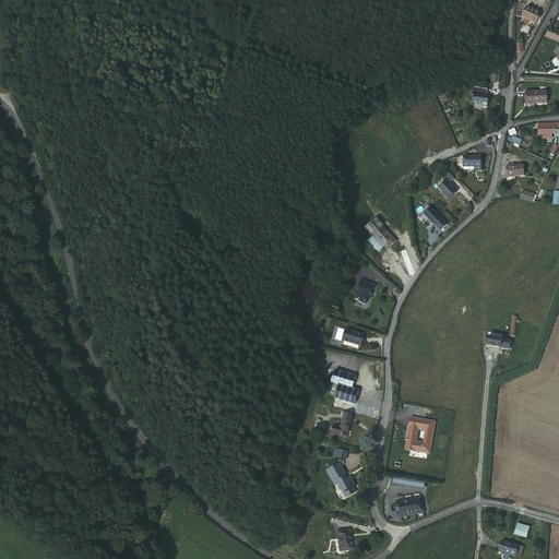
[(540,13),(527,8),(523,19),(535,24),(540,13)]
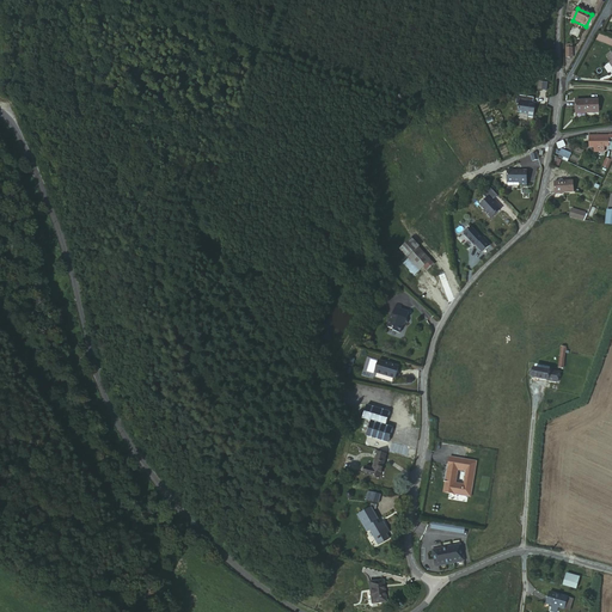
[(533,93),(533,87),(519,87),(519,96),(522,96),(522,105),(531,105),(531,110),(539,110),(539,93),(537,93),(533,93)]
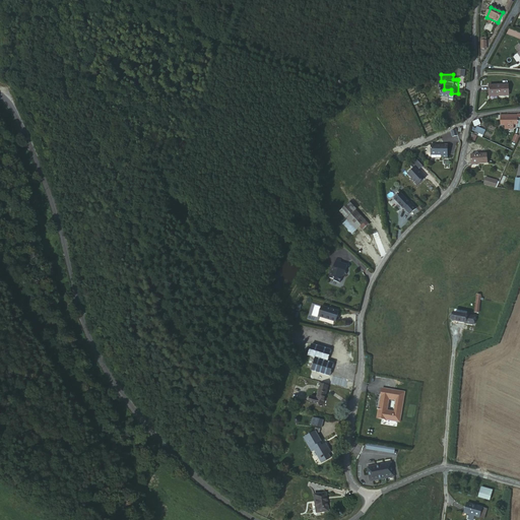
[(506,86),(486,87),(488,100),(507,98),(506,86)]
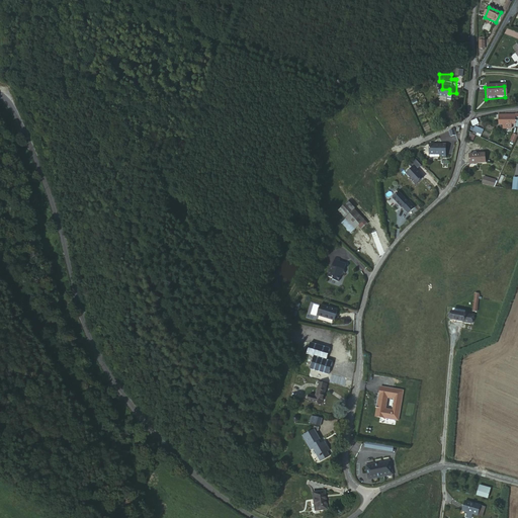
[(499,123),(504,123),(512,123),(515,123),(517,123),(517,114),(499,115),(499,123)]
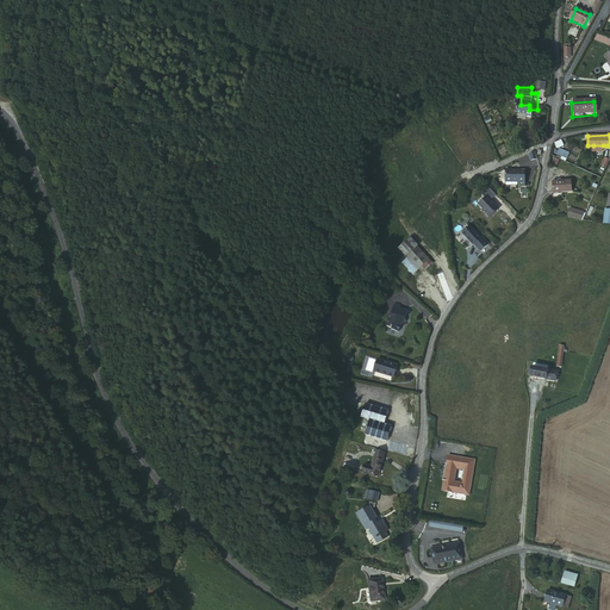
[(567,159),(570,153),(559,148),(556,155),(567,159)]
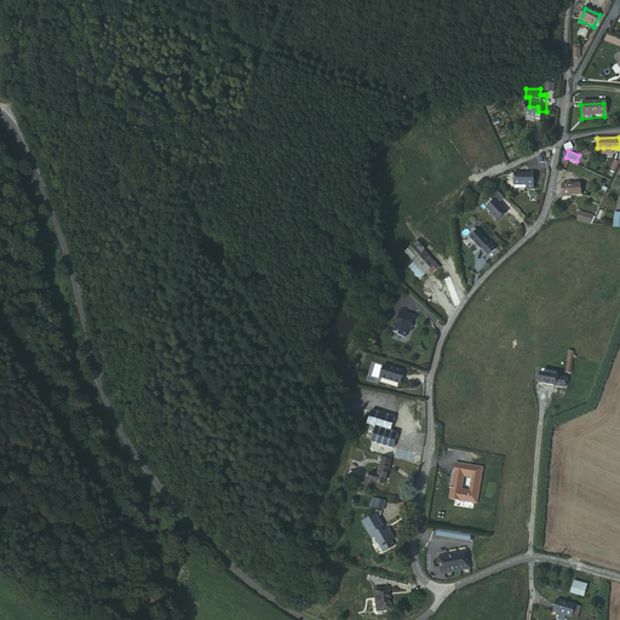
[(614,172),(619,164),(616,162),(614,161),(609,170),(614,172)]
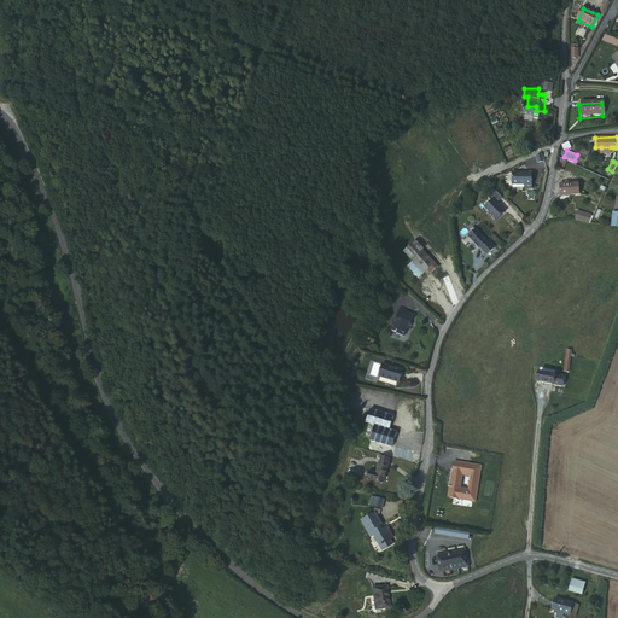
[(424,179),(425,180),(426,184),(427,187),(449,178),(445,168),(424,179)]
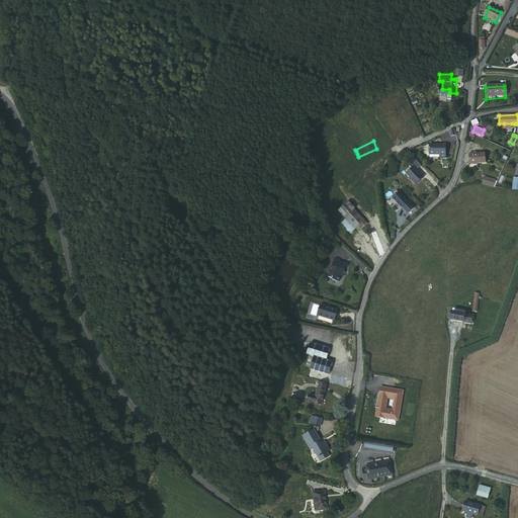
[(446,144),(431,143),(430,154),(439,154),(439,155),(446,155),(446,144)]
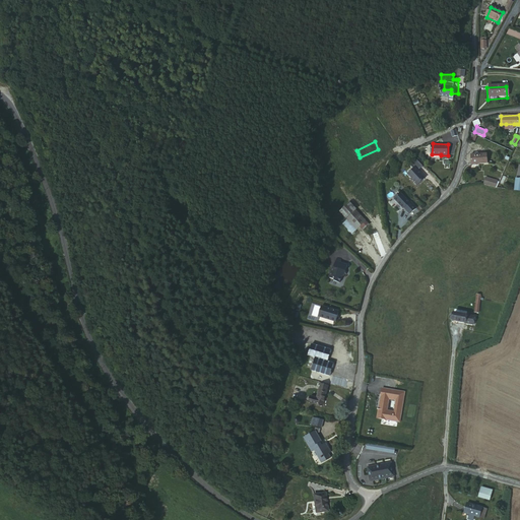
[(488,153),(473,153),(473,164),(488,164),(488,153)]
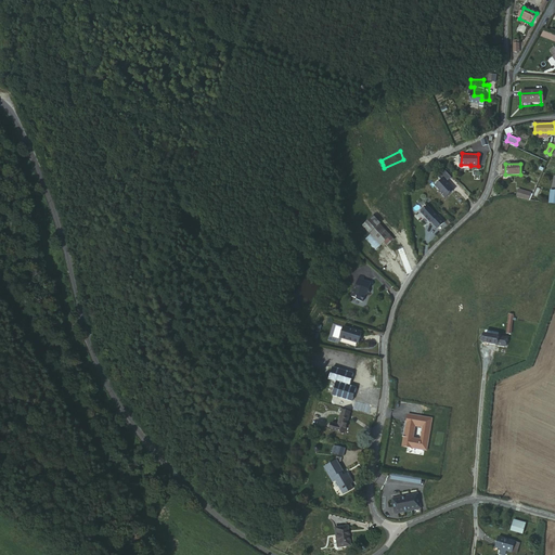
[(453,176),(448,169),(441,176),(443,178),(438,184),(449,195),(455,189),(448,181),(453,176)]
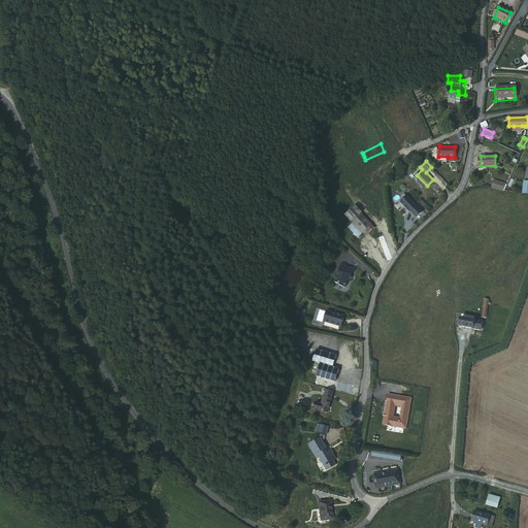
[(512,178),(506,175),(502,184),(507,187),(512,178)]
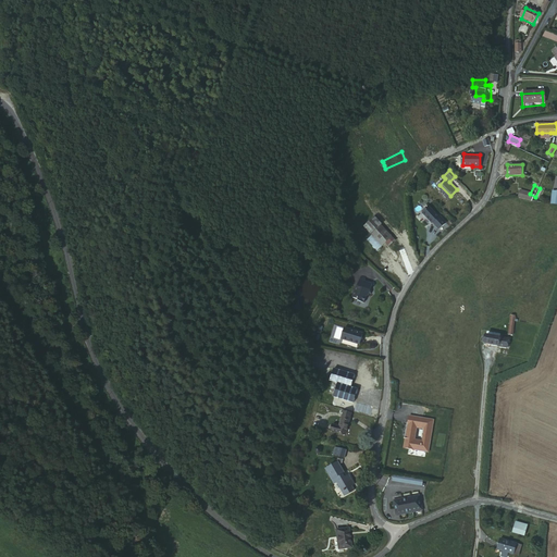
[(555,190),(547,189),(546,202),(555,202),(555,190)]
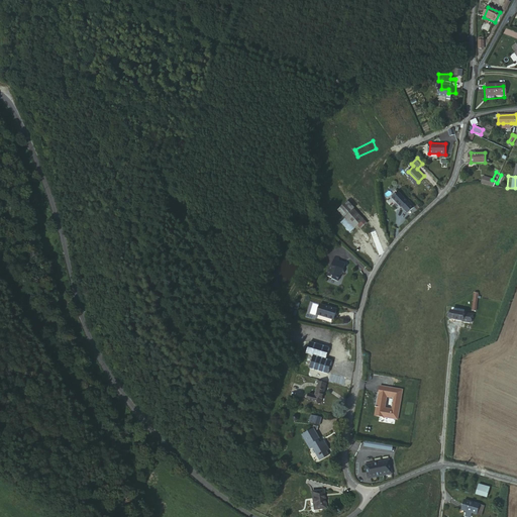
[(336,208),(345,200),(332,185),(330,186),(324,191),(323,193),(326,196),(332,203),(336,208)]
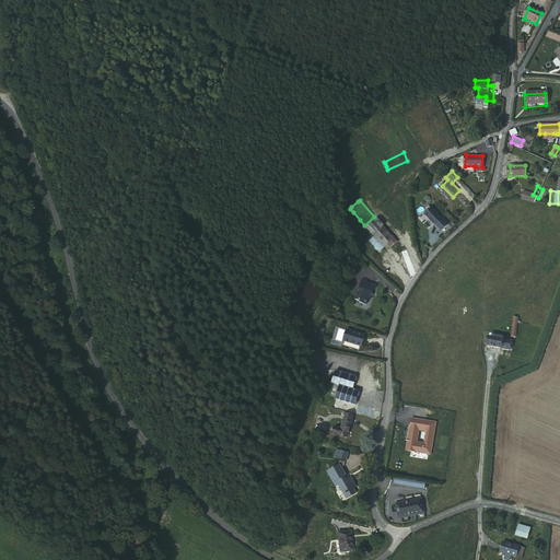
[(434,206),(428,211),(438,222),(439,221),(445,228),(451,222),(445,214),(444,216),(434,206)]
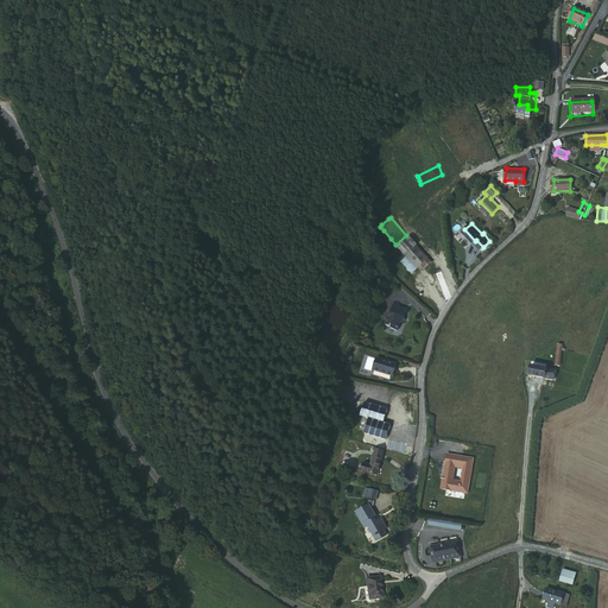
[(606,226),(588,225),(587,239),(603,241),(606,226)]
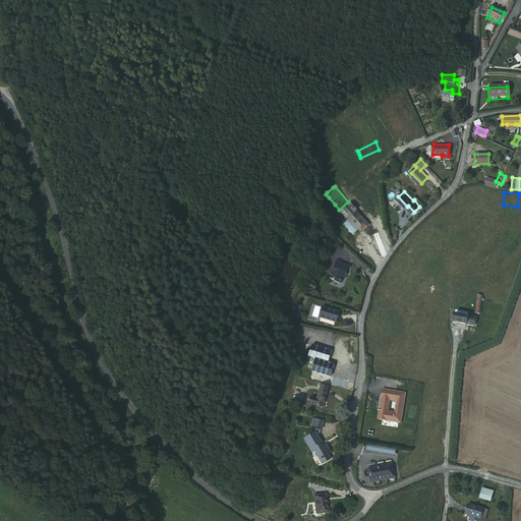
[(333,208),(335,205),(329,197),(326,199),(333,208)]
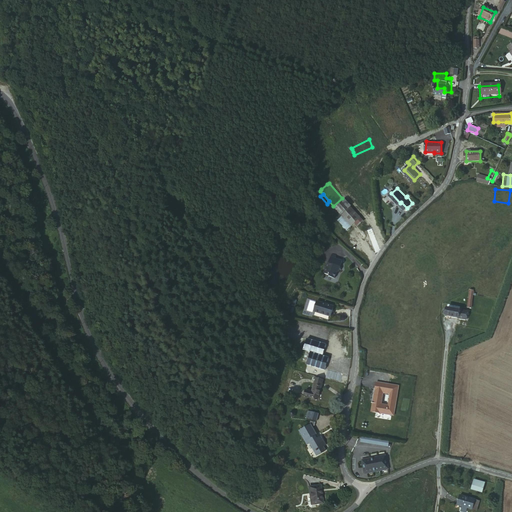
[(341,214),(350,224),(354,220),(358,215),(342,198),(333,206),(341,214)]
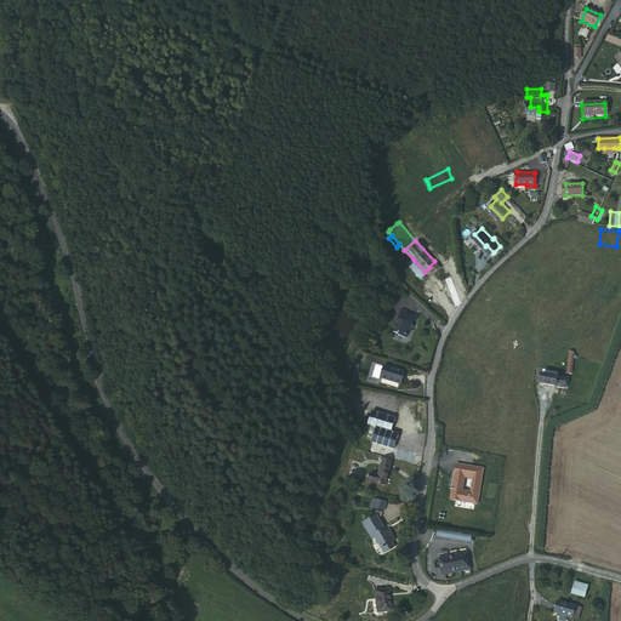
[(414,260),(409,265),(419,277),(425,272),(414,260)]
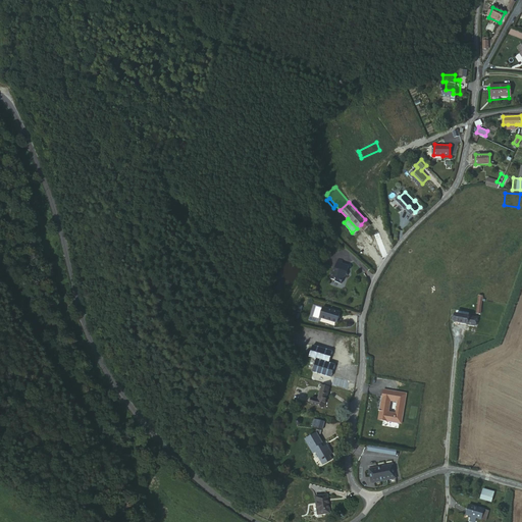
[(428,231),(423,231),(421,242),(446,246),(448,237),(428,233),(428,231)]
